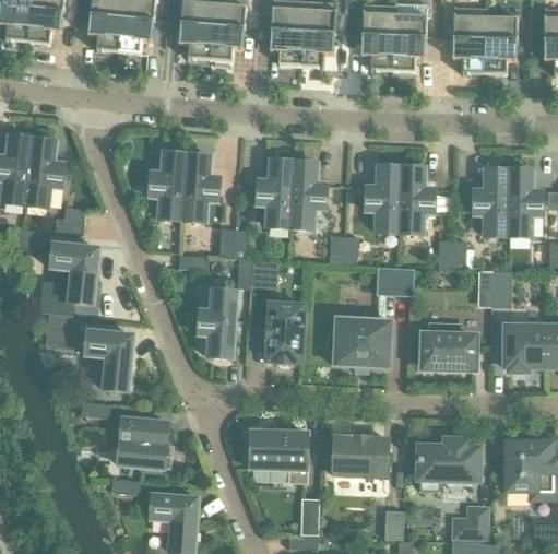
[(7,38),(27,40),(32,0),(0,0),(0,3),(0,23),(7,25),(4,39),(7,39),(7,38)]
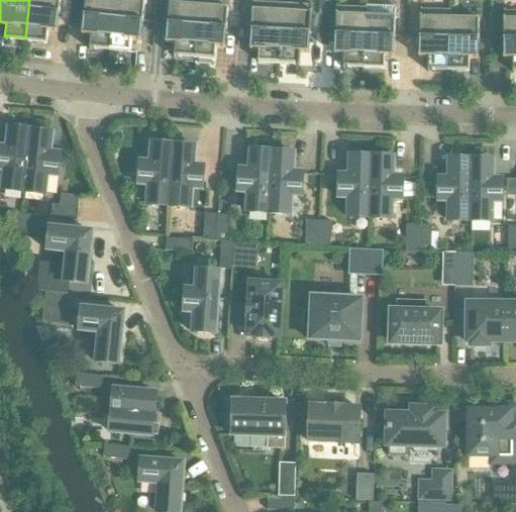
[(29,0),(25,37),(45,40),(46,27),(57,29),(57,27),(56,27),(58,10),(59,10),(59,9),(60,0),(29,0)]
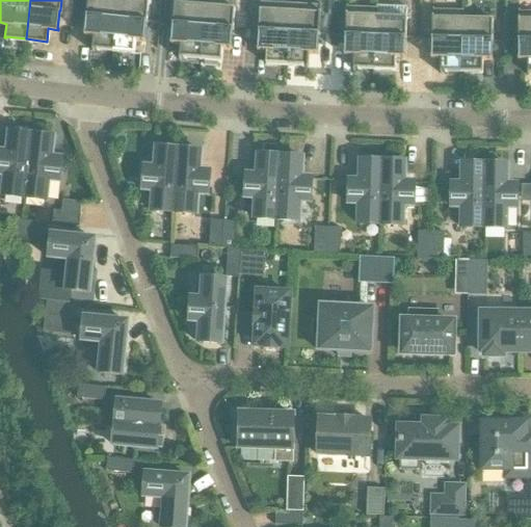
[(93,47),(112,48),(117,0),(86,0),(85,12),(85,14),(84,31),(83,31),(83,32),(93,33),(91,48),(93,48),(93,47)]
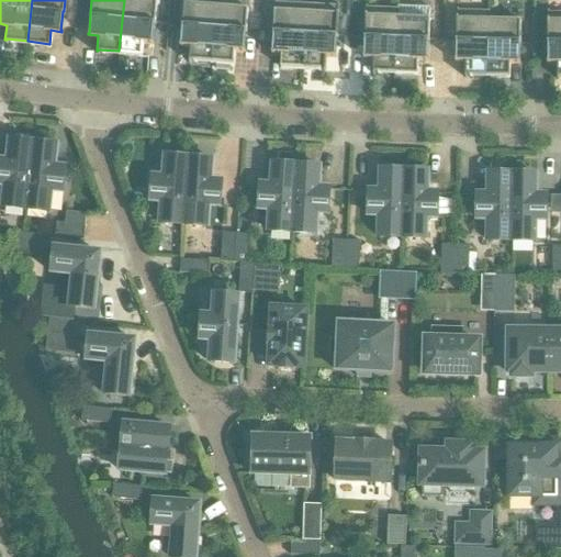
[(124,0),(119,51),(141,54),(143,40),(153,41),(153,40),(152,40),(154,21),(155,20),(154,19),(156,0),(124,0)]
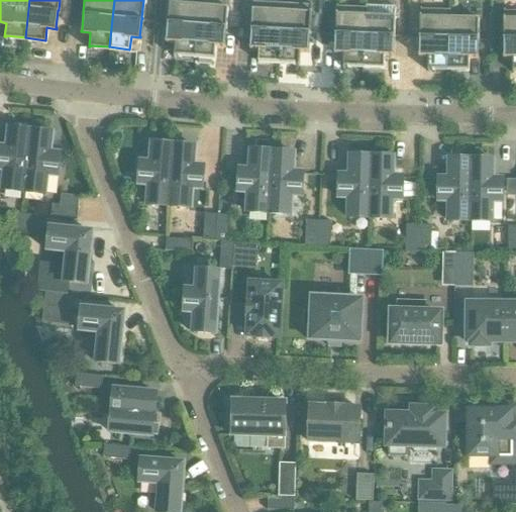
[(175,54),(194,55),(198,0),(168,0),(167,20),(167,21),(166,38),(165,38),(165,39),(174,40),(173,55),(175,55),(175,54)]
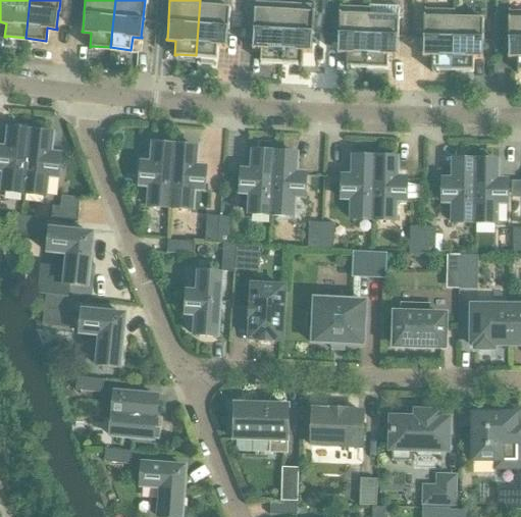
[(200,0),(196,55),(216,57),(217,44),(226,45),(226,44),(227,27),(228,24),(227,24),(229,4),(201,2),(201,0),(200,0)]
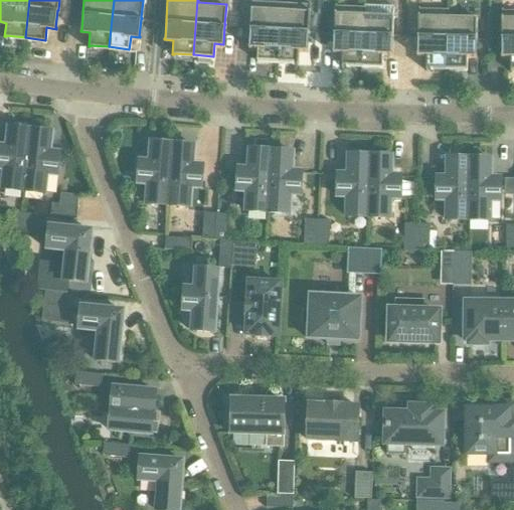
[(257,59),(277,60),(281,0),(251,0),(249,26),(248,26),(248,27),(249,27),(248,44),(247,44),(247,46),(257,46),(257,59)]
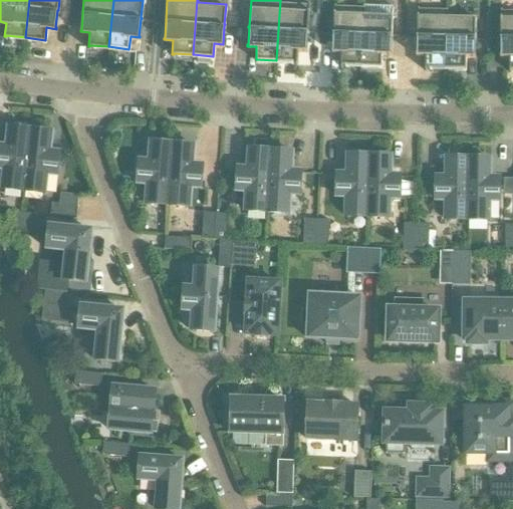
[(280,0),(276,60),(295,61),(295,62),(296,62),(297,49),(306,49),(306,48),(307,31),(307,30),(309,0),(307,0),(307,2),(280,0)]
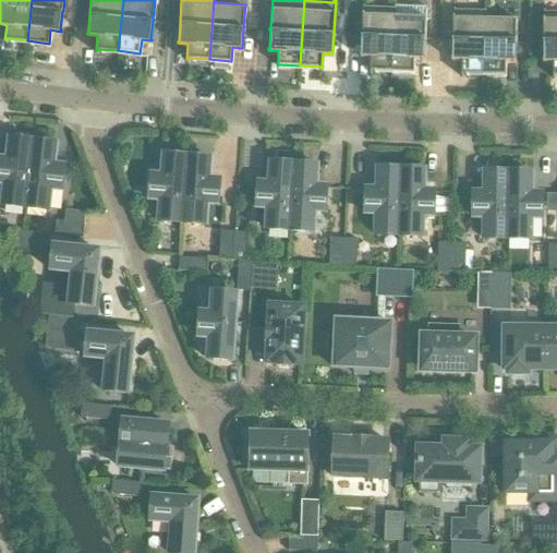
[(371,69),(391,70),(394,4),(364,3),(364,2),(362,1),(361,34),(361,35),(361,53),(360,53),(360,55),(370,56),(370,71),(371,71),(371,69)]
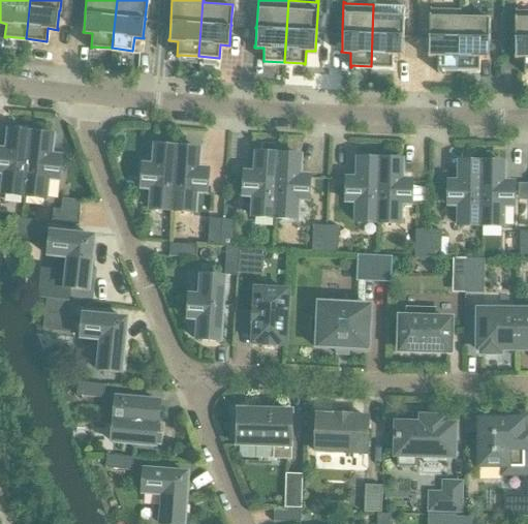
[(373,4),(371,66),(392,67),(393,54),(402,55),(402,53),(401,53),(402,35),(403,35),(403,34),(402,34),(403,13),(374,12),(374,4),(373,4)]
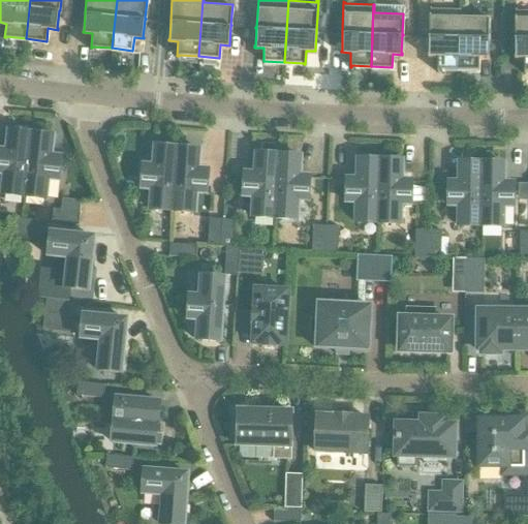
[(458,68),(459,6),(431,6),(431,5),(429,4),(428,33),(428,36),(429,36),(428,54),(428,55),(437,56),(437,69),(438,69),(438,68),(458,68)]
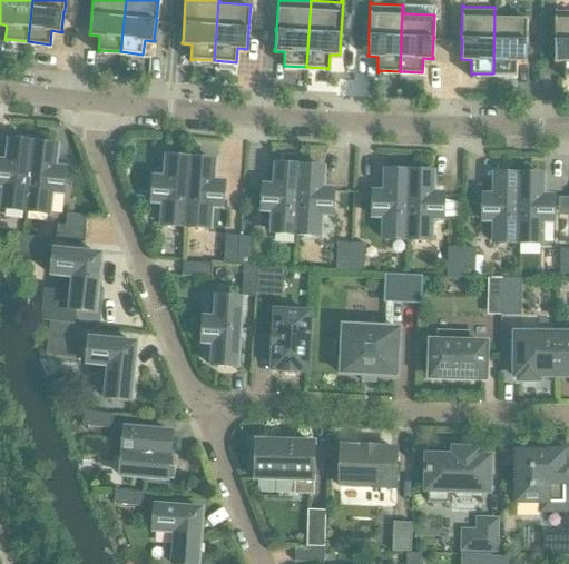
[(496,7),(494,7),(493,73),(516,75),(517,60),(527,61),(527,59),(526,59),(526,40),(527,40),(527,39),(527,17),(496,16),(496,7)]
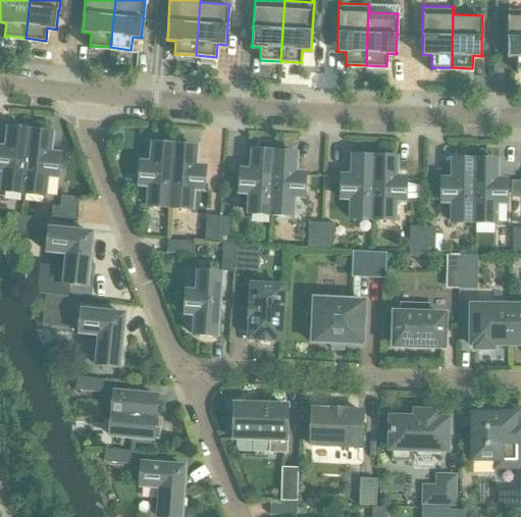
[(520,68),(520,7),(509,7),(509,6),(508,6),(508,36),(507,36),(507,38),(508,38),(508,55),(507,55),(507,56),(516,56),(517,70),(518,70),(518,68),(520,68)]
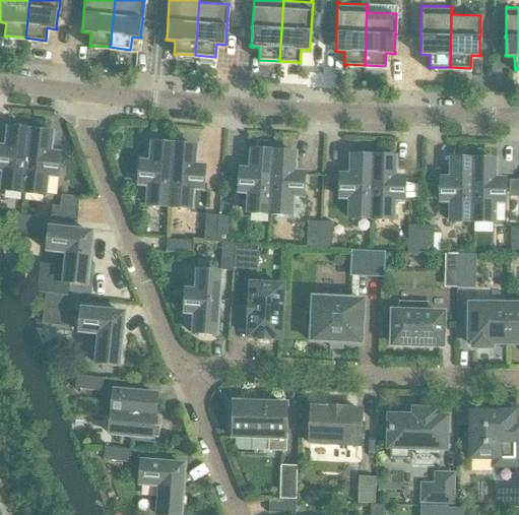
[(0,167),(3,168),(1,188),(22,190),(29,128),(8,126),(6,145),(0,144),(0,167)]
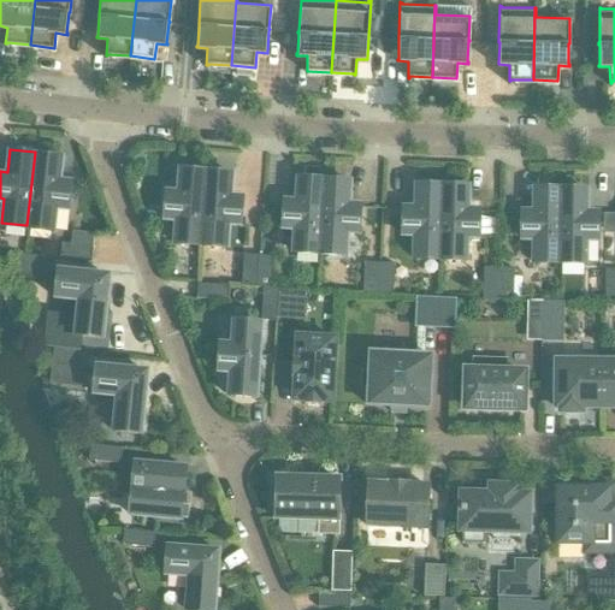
[(35,152),(27,225),(53,227),(55,205),(67,206),(70,179),(59,178),(61,155),(35,152)]
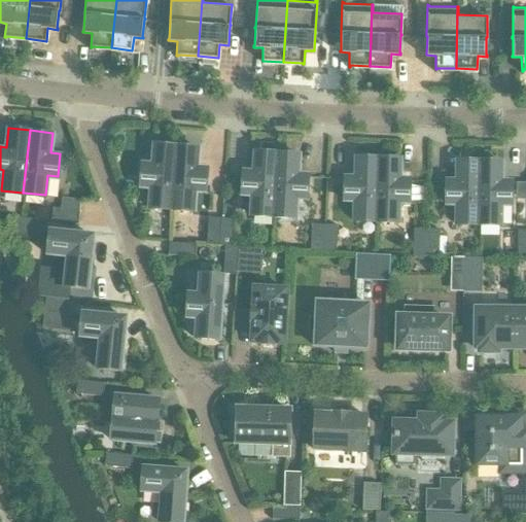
[(149,206),(171,207),(176,144),(153,143),(152,163),(142,162),(141,185),(150,185),(149,206)]
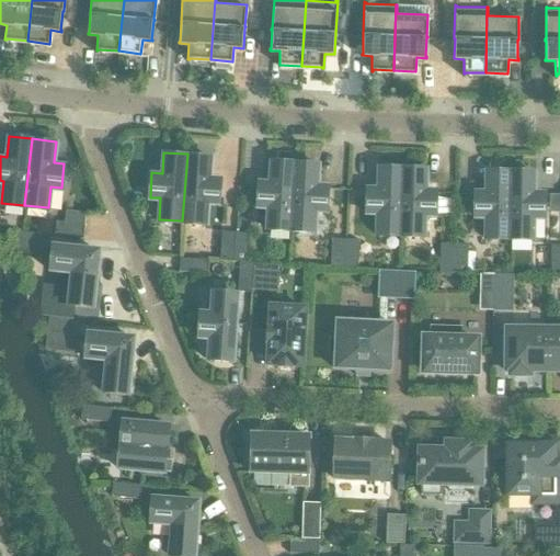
[(187,154),(182,220),(206,223),(207,202),(218,202),(219,178),(209,177),(210,156),(187,154)]
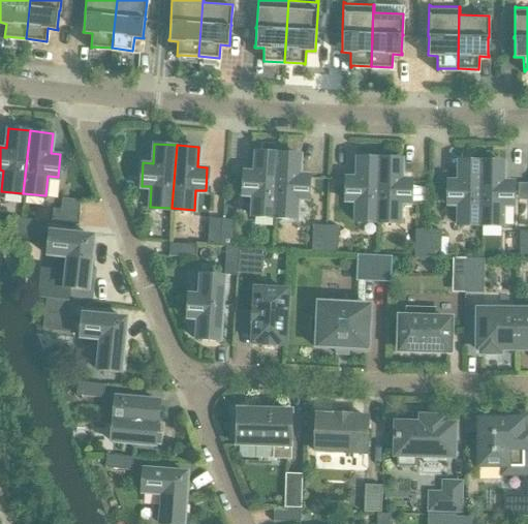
[(251,214),(274,215),(278,152),(255,151),(254,171),(244,171),(243,193),(253,194),(251,214)]
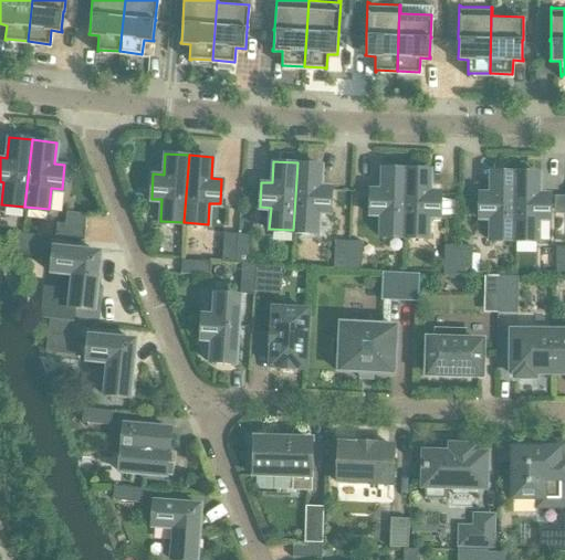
[(297,162),(293,230),(316,231),(318,210),(328,211),(331,186),(320,186),(321,165),(297,162)]
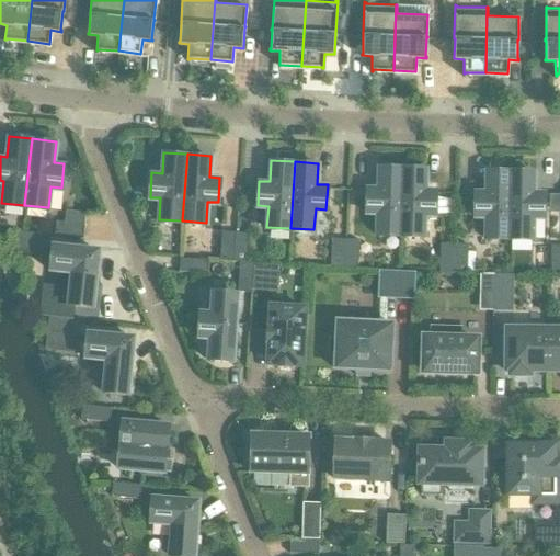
[(377,233),(400,234),(402,167),(379,166),(378,188),(367,186),(367,212),(377,212),(377,233)]
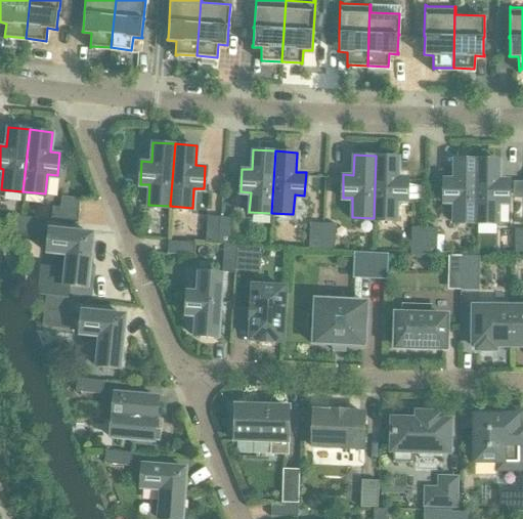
[(376,156),(374,218),(396,218),(396,199),(406,200),(407,176),(397,176),(398,157),(376,156)]
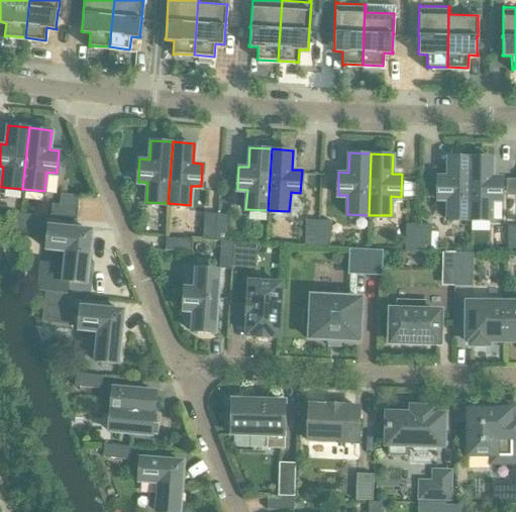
[(447,217),(469,217),(470,157),(448,156),(447,176),(438,175),(438,198),(447,198),(447,217)]
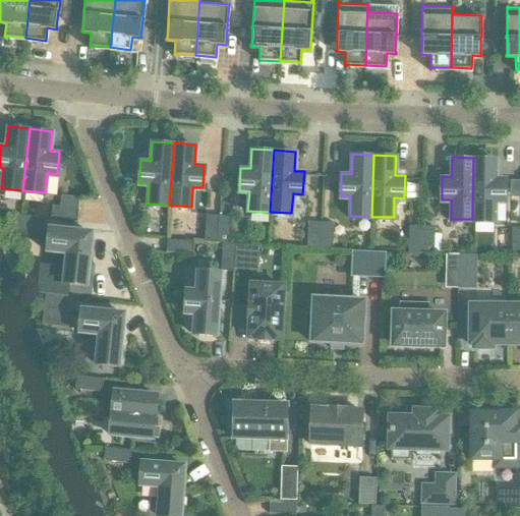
[(473,158),(472,219),(495,220),(495,201),(505,201),(505,177),(496,177),(496,158),(473,158)]
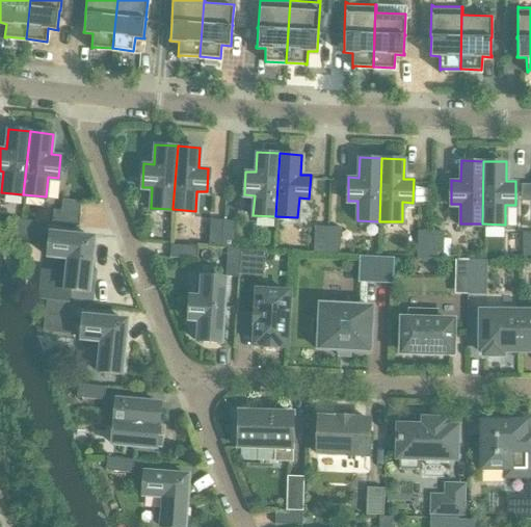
[(51,219),(78,222),(80,209),(52,207),(51,219)]
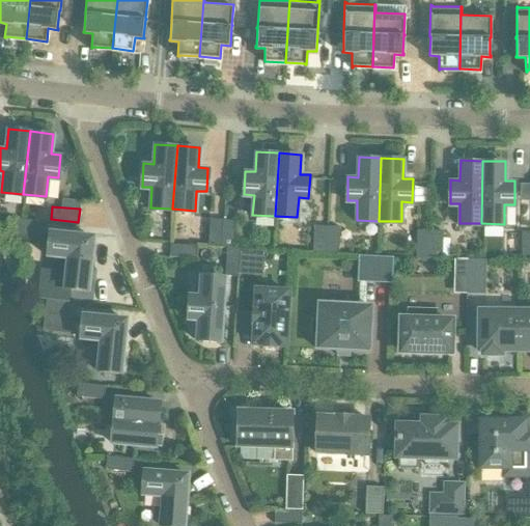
[(12,228),(39,231),(40,218),(14,216),(12,228)]
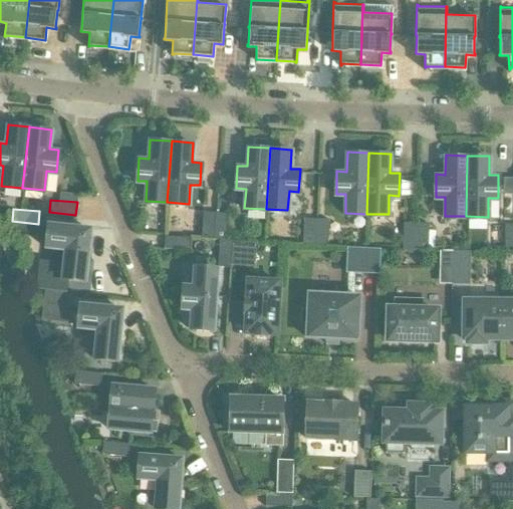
[(200,236),(214,237),(216,210),(203,209),(200,236)]
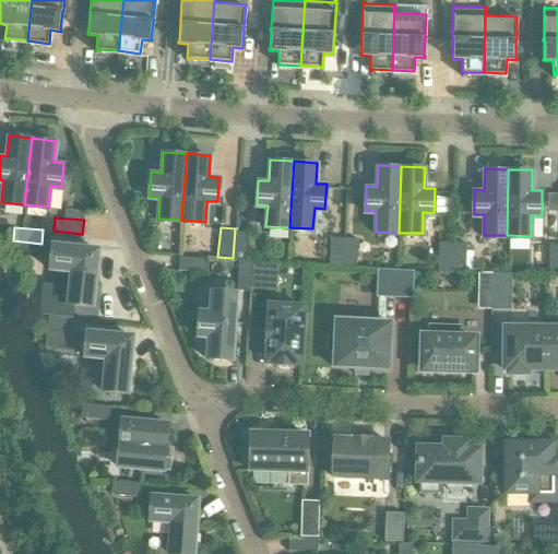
[(233,258),(238,258),(246,259),(248,230),(235,228),(233,258)]
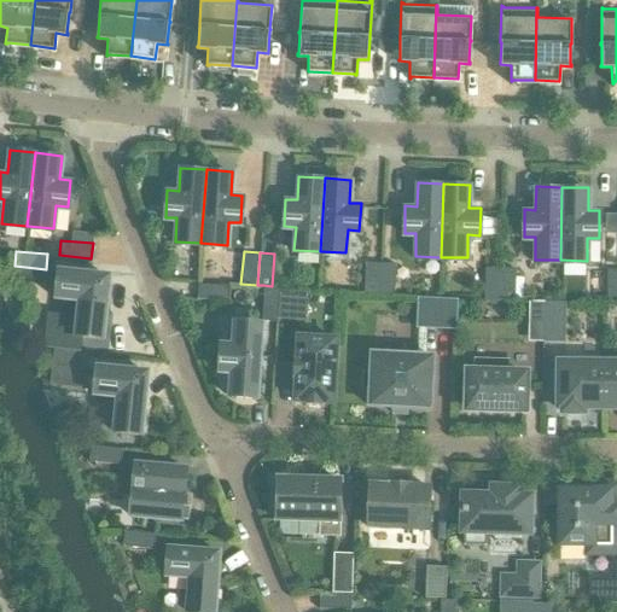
[(364,291),(378,292),(380,260),(365,260),(364,291)]
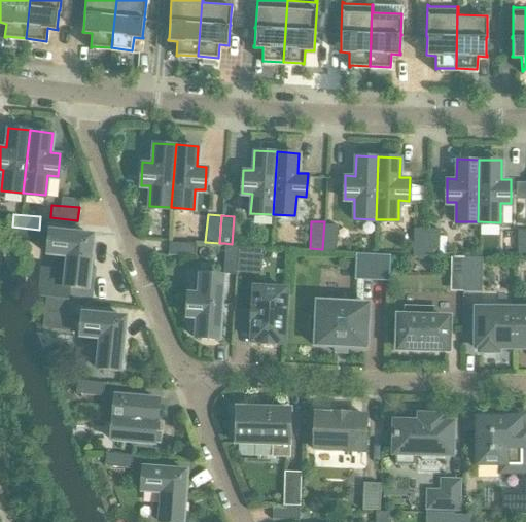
[(324,221),(322,249),(336,249),(337,222),(324,221)]
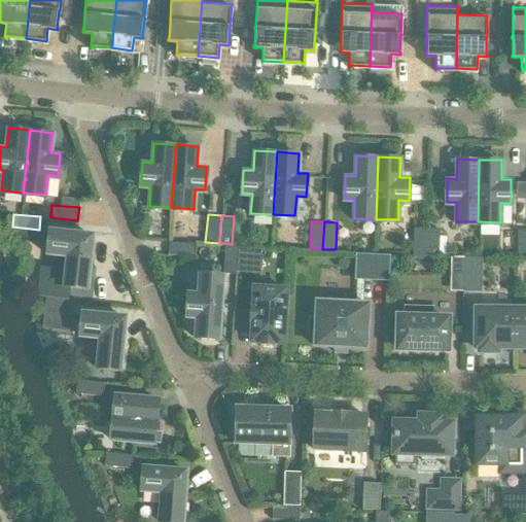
[(412,252),(425,253),(426,225),(413,225),(412,252)]
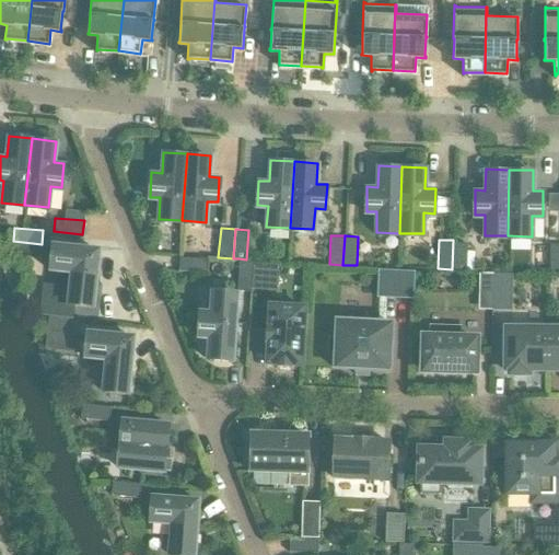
[(453,240),(452,269),(465,269),(466,241),(453,240)]
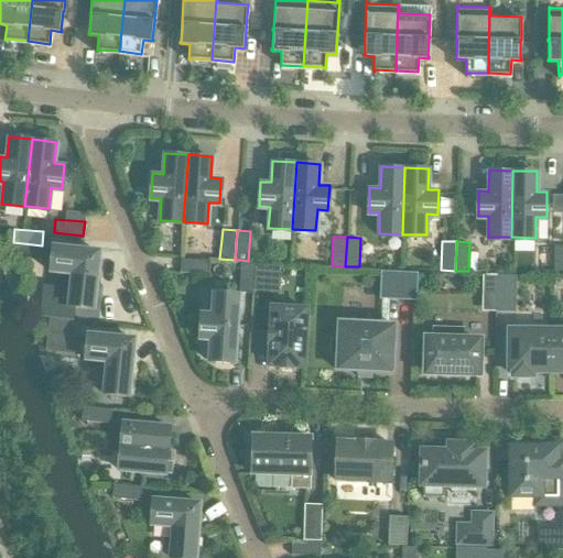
[(553,272),(562,272),(562,242),(553,243),(553,272)]
